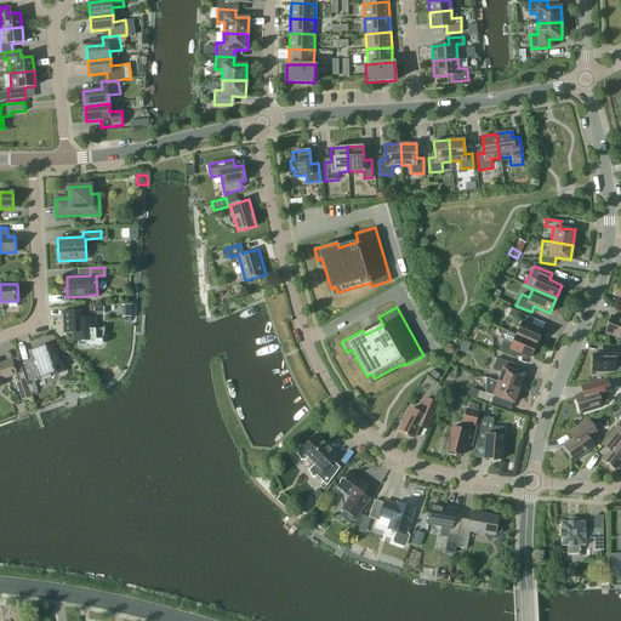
[(522,322),(516,335),(536,343),(542,330),(528,324),(530,318),(512,308),(511,309),(507,307),(503,313),(522,322)]
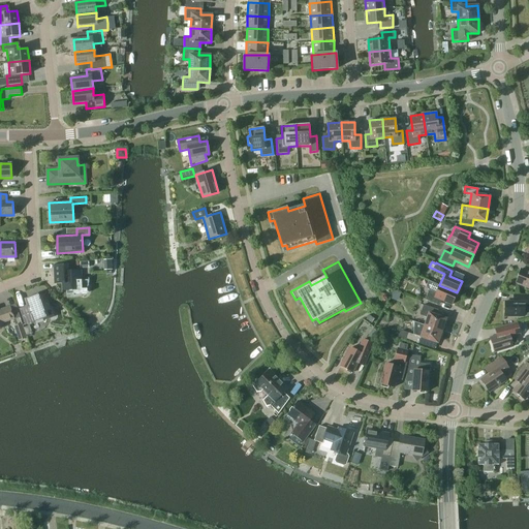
[(67,271),(67,263),(54,263),(55,284),(62,283),(62,290),(72,290),(72,294),(87,294),(87,289),(86,289),(88,284),(89,280),(81,280),(81,271),(67,271)]
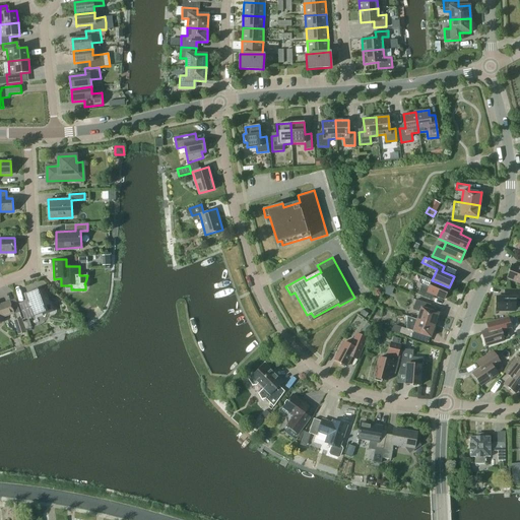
[(519,266),(519,267),(512,264),(507,278),(519,282),(519,266)]
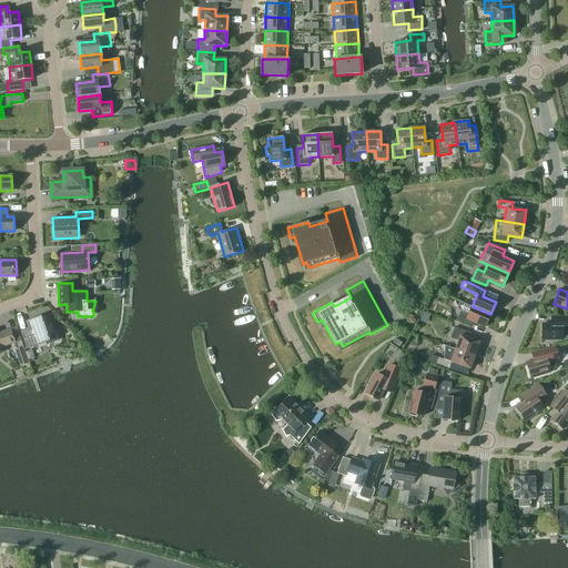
[(490,314),(472,306),(459,302),(457,306),(460,312),(456,322),(469,327),(472,322),(485,327),(490,314)]
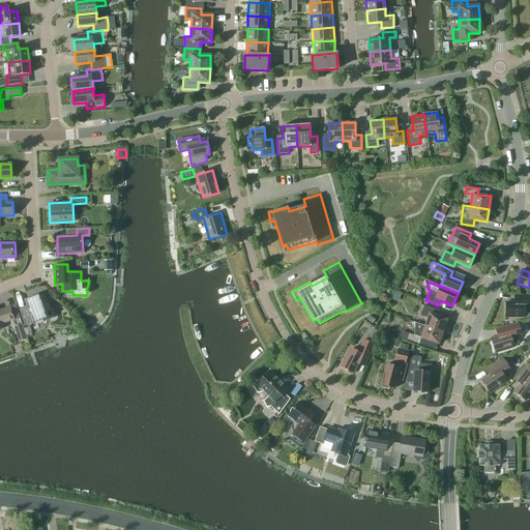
[(51,310),(46,294),(38,297),(38,295),(25,300),(27,306),(20,310),(25,325),(43,319),(47,320),(54,318),(55,315),(54,311),(51,310)]
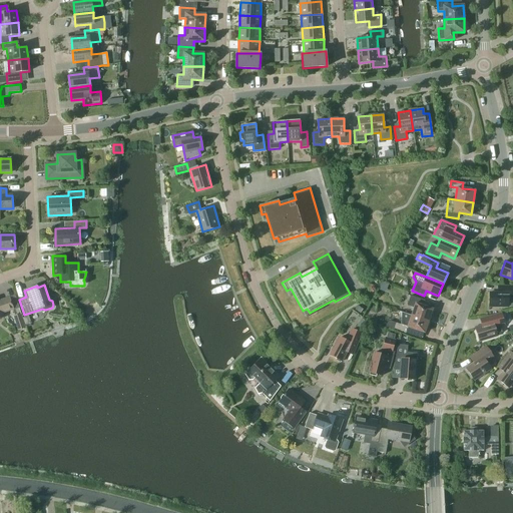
[(512,286),(498,287),(498,293),(489,293),(489,310),(490,310),(490,307),(508,307),(512,305),(512,286)]
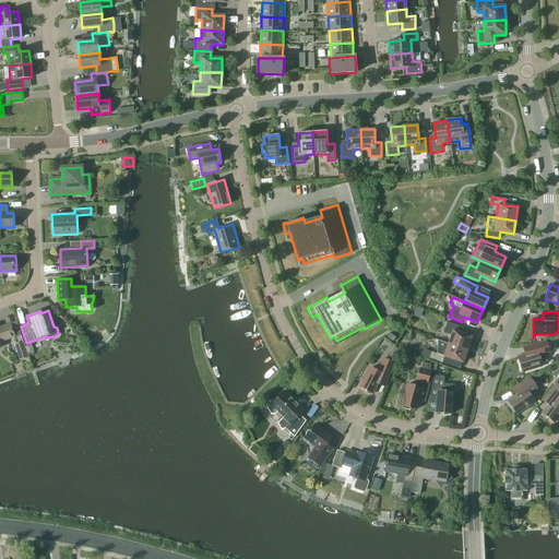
[(448,343),(466,349),(471,336),(458,332),(460,326),(447,322),(443,333),(451,335),(448,343)]
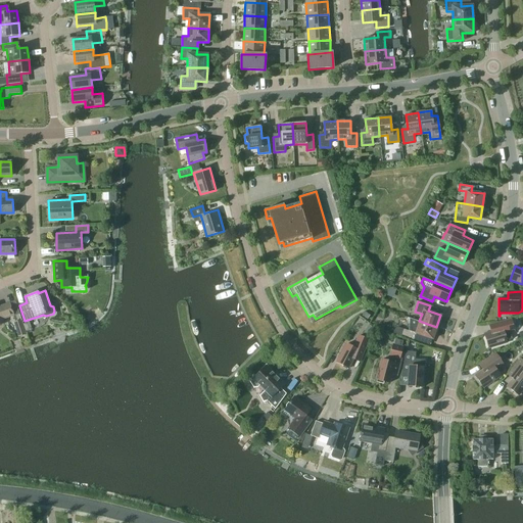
[(13,315),(9,302),(0,305),(0,324),(4,323),(2,319),(13,315)]
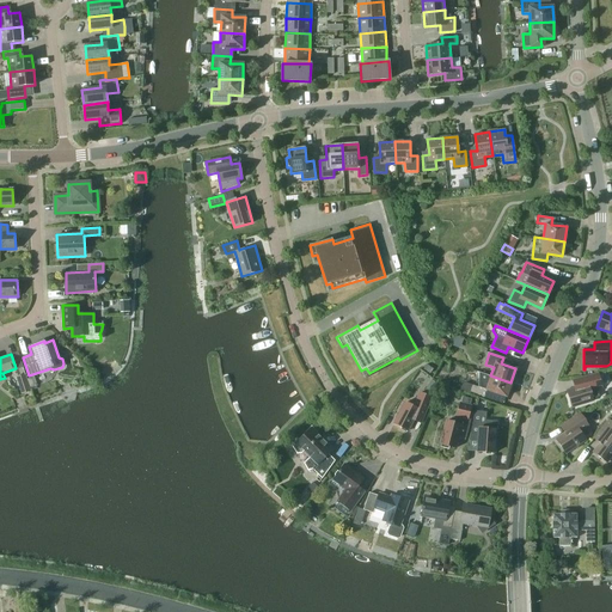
[(510,383),(490,375),(490,377),(479,373),(478,385),(478,387),(472,385),(470,392),(490,398),(491,392),(506,397),(510,383)]
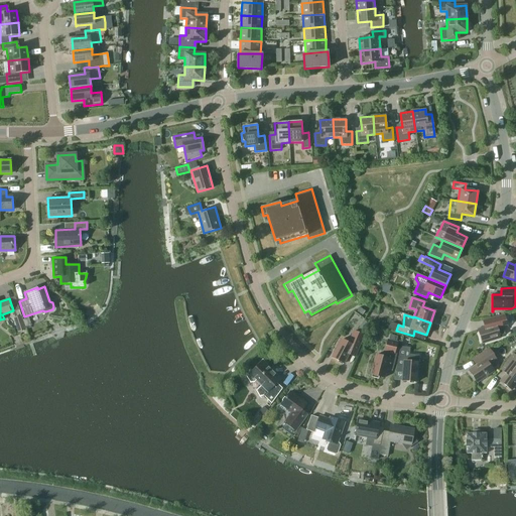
[(21,315),(13,317),(16,326),(23,324),(21,315)]
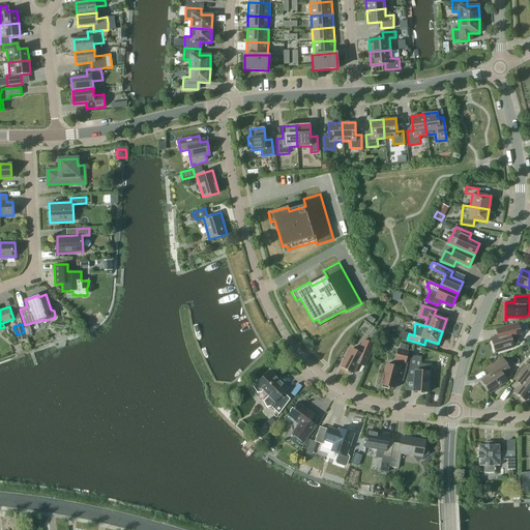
[(495,330),(497,336),(491,339),(495,352),(513,347),(519,343),(517,336),(519,335),(521,335),(518,324),(503,327),(495,330)]
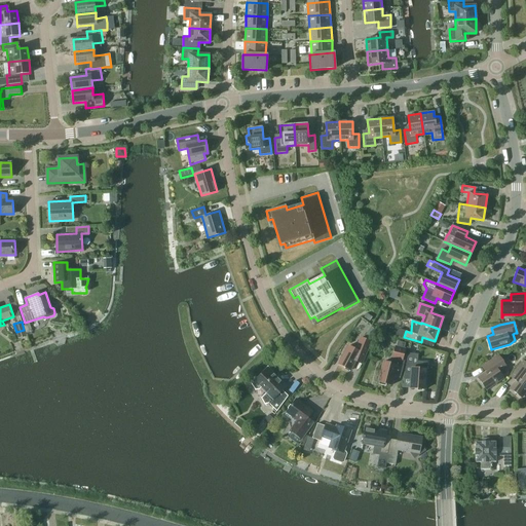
[(32,331),(30,324),(24,326),(26,333),(32,331)]
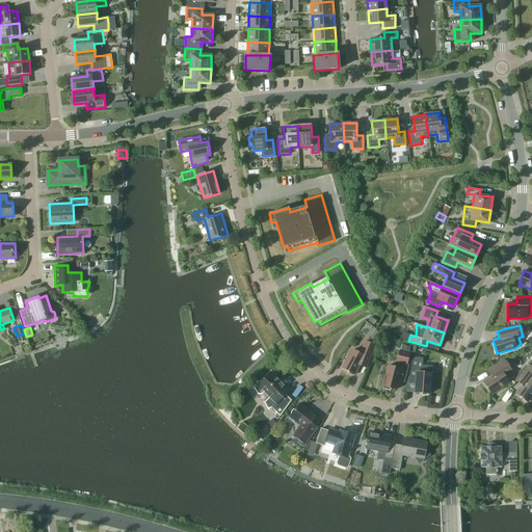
[(380,335),(375,330),(372,336),(370,335),(368,338),(369,339),(369,340),(374,343),(380,335)]
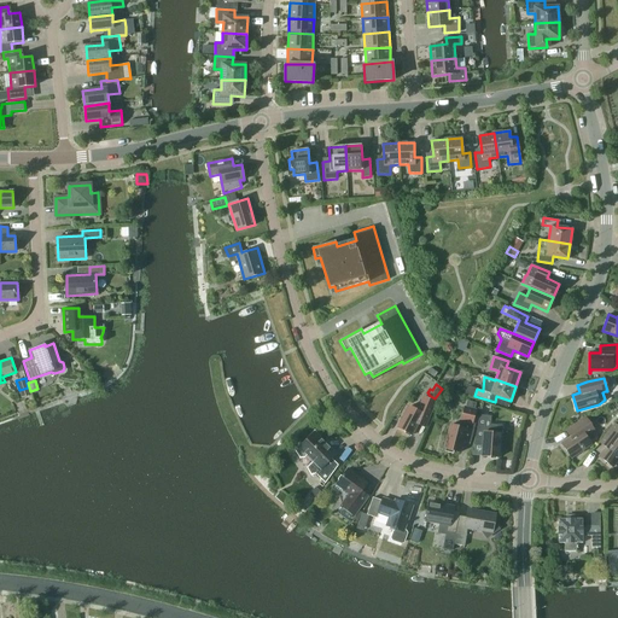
[(424,396),(418,410),(409,407),(397,429),(412,436),(417,425),(424,429),(426,425),(436,401),(424,396)]
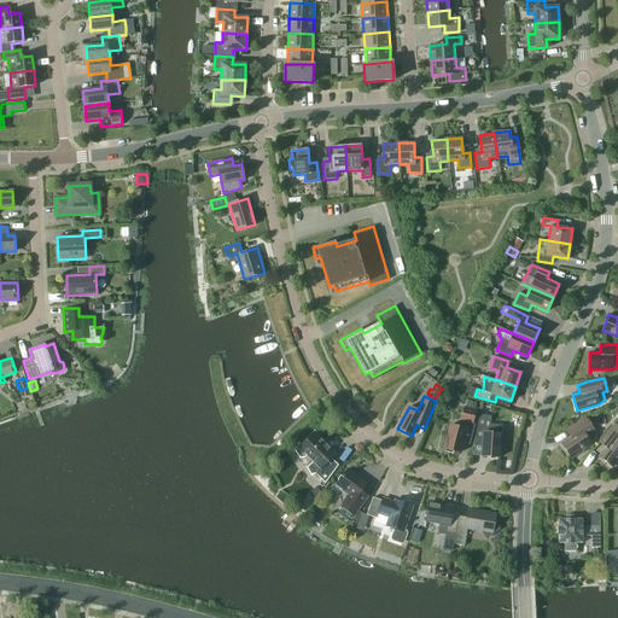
[(460,423),(461,423),(460,427),(450,425),(444,449),(460,453),(462,442),(470,444),(474,424),(473,424),(477,409),(474,409),(477,403),(467,401),(466,407),(464,406),(460,423)]
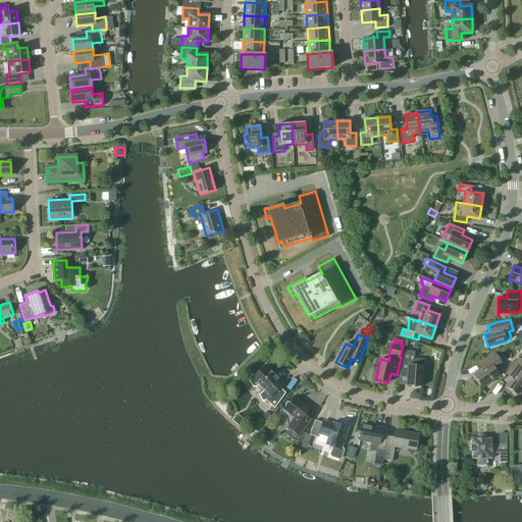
[(478,364),(481,369),(474,375),(482,386),(499,375),(494,368),(502,363),(494,353),(478,364)]
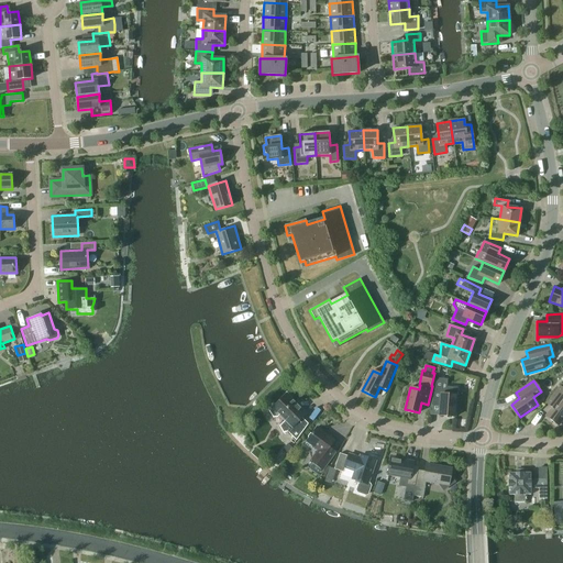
[(547,404),(552,408),(545,416),(558,426),(562,418),(562,388),(560,386),(547,404)]
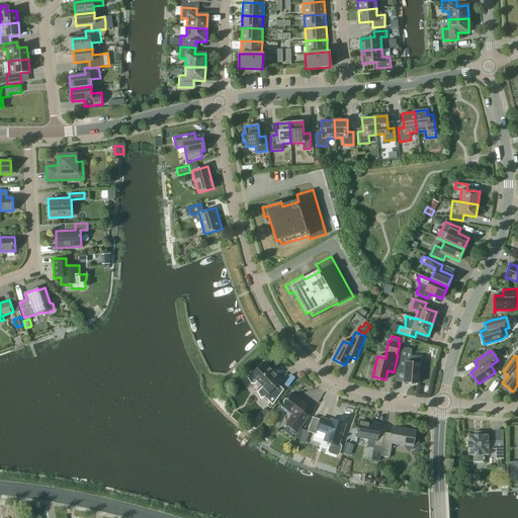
[(411,356),(400,356),(398,370),(405,371),(404,382),(418,383),(419,363),(411,362),(411,356)]
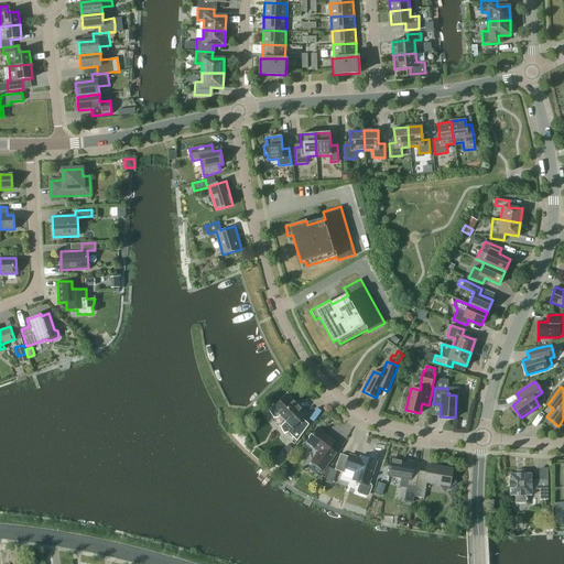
[(306,414),(286,394),(274,407),(273,405),(268,409),(273,419),(278,418),(280,415),(285,421),(280,426),(283,433),(288,432),(296,441),(308,424),(302,418),(306,414)]
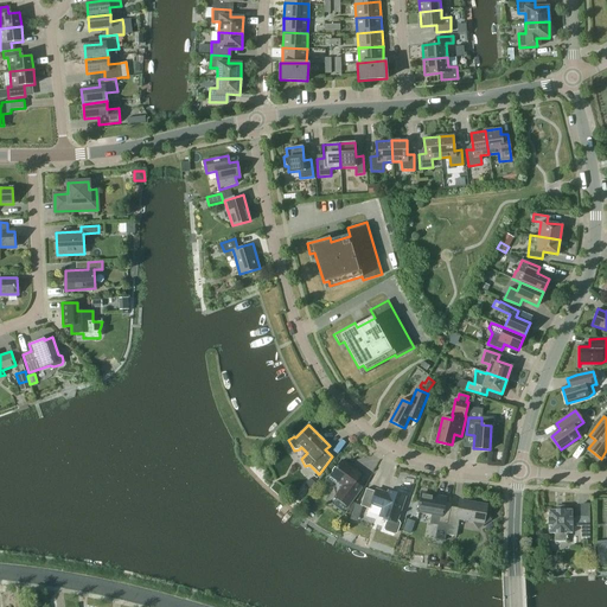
[(347,506),(359,491),(362,487),(355,483),(360,473),(342,460),(328,479),(334,484),(337,480),(344,485),(336,498),(347,506)]
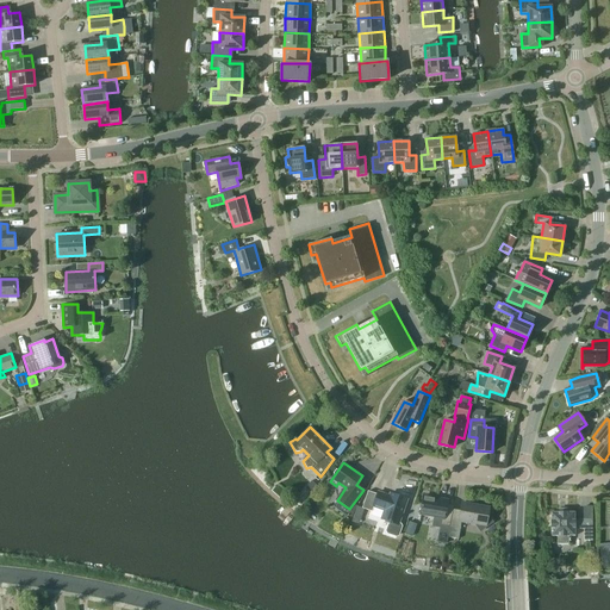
[(311,483),(305,490),(311,495),(317,487),(311,483)]
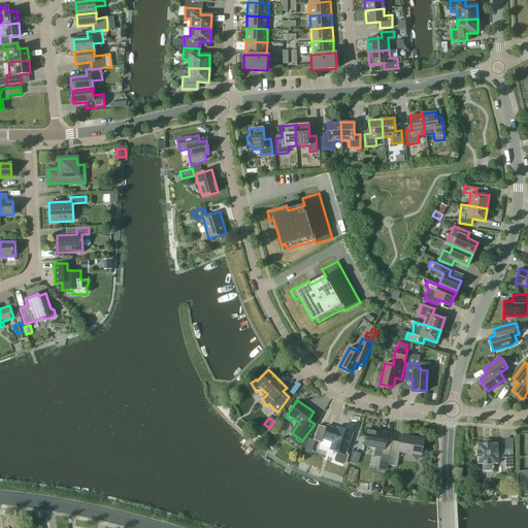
[(326,428),(319,425),(314,439),(322,442),(323,438),(332,441),(330,449),(337,452),(334,459),(335,461),(342,464),(344,463),(348,455),(347,454),(344,453),(352,432),(337,427),(336,429),(327,426),(326,428)]
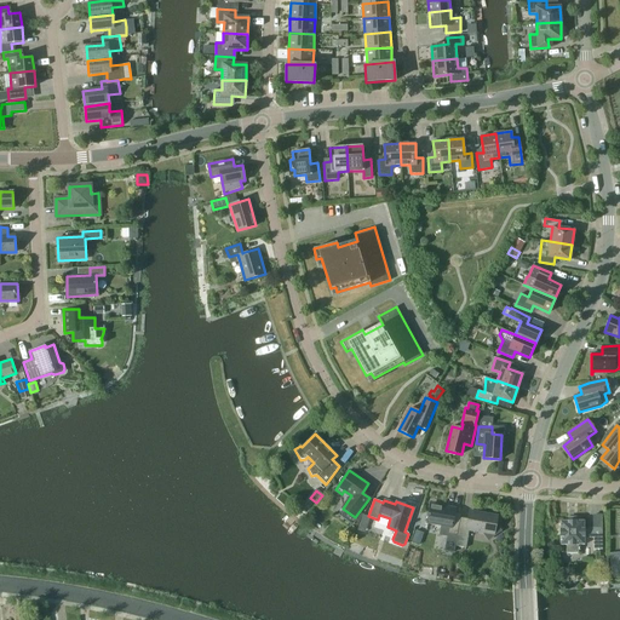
[(430,504),(426,522),(434,523),(437,524),(438,524),(442,524),(441,527),(440,534),(447,535),(447,538),(446,550),(453,551),(455,541),(457,535),(459,524),(452,523),(453,518),(455,509),(430,504)]
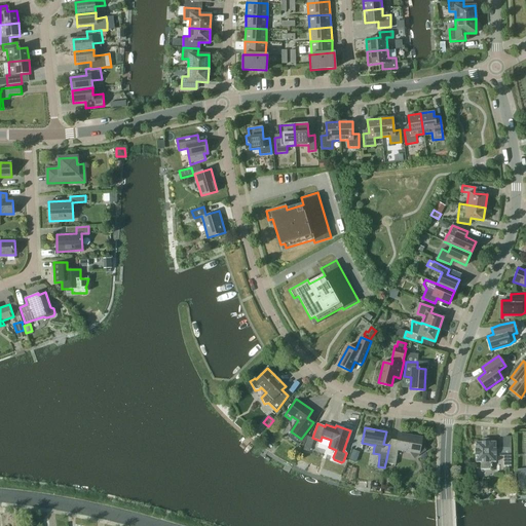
[(387,454),(386,463),(395,465),(397,455),(398,449),(411,452),(414,456),(423,450),(420,446),(421,438),(398,434),(397,440),(390,439),(389,445),(387,454)]
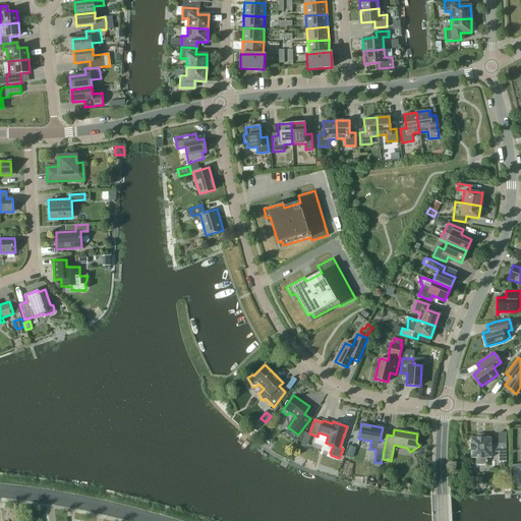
[(306,448),(311,435),(305,432),(300,446),(306,448)]
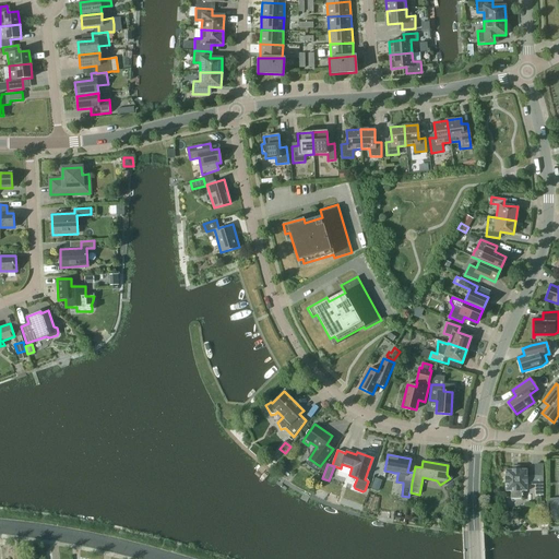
[(526,476),(526,470),(504,470),(504,491),(510,491),(511,498),(521,498),(521,491),(526,491),(526,485),(535,485),(535,495),(543,495),(543,475),(526,476)]
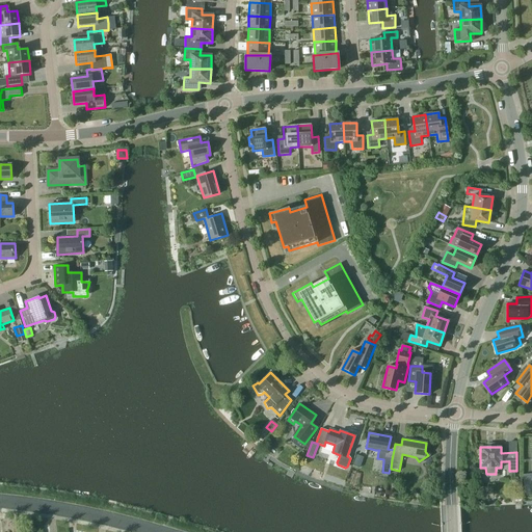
[(360,468),(364,457),(356,455),(353,464),(360,468)]
